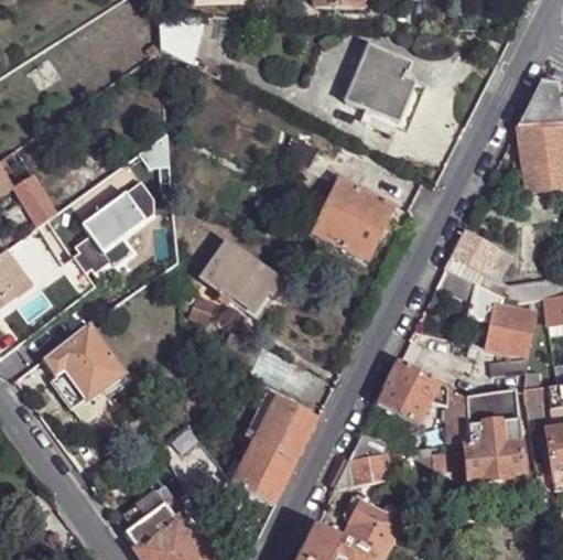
[(159,52),(194,68),(196,62),(190,58),(203,14),(155,12),(159,52)]
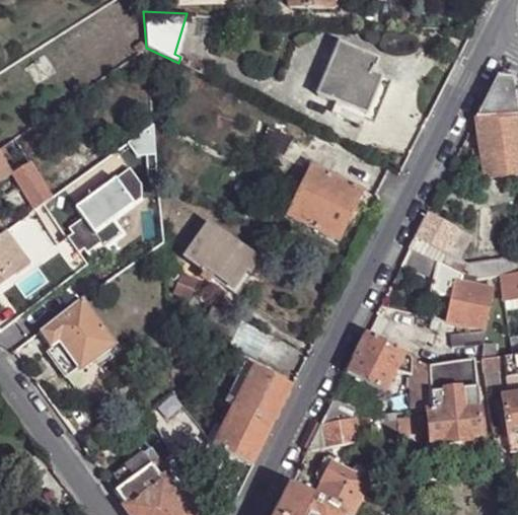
[(377,59),(337,42),(315,93),(365,115),(380,76),(371,72),(377,59)]
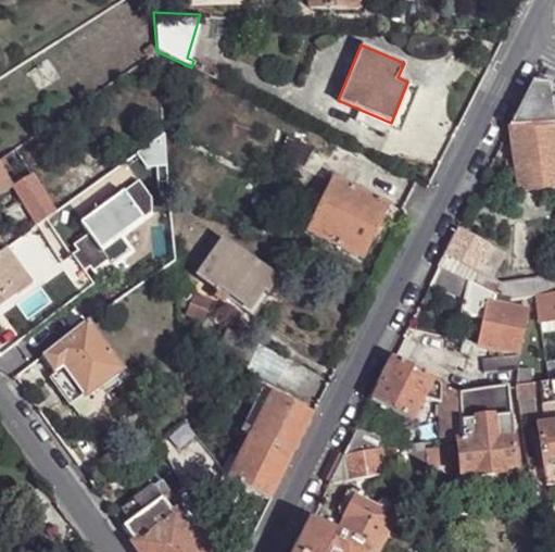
[(172,61),(156,62),(158,74),(173,74),(172,61)]
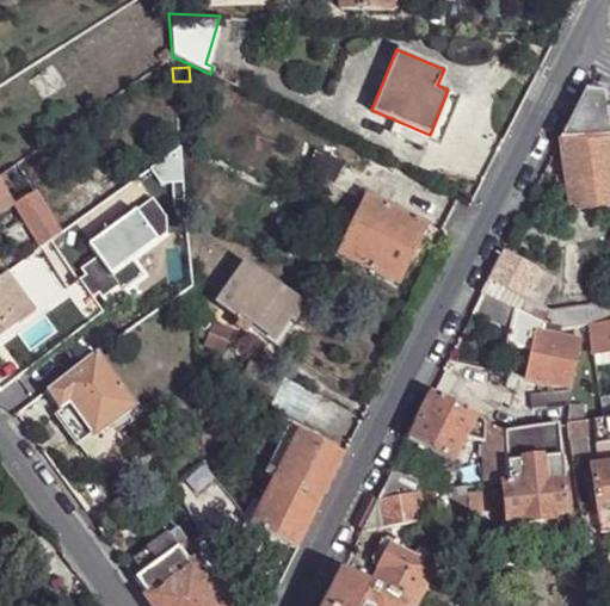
[(584,86),(559,136),(568,206),(609,202),(609,135),(603,85),(584,86)]
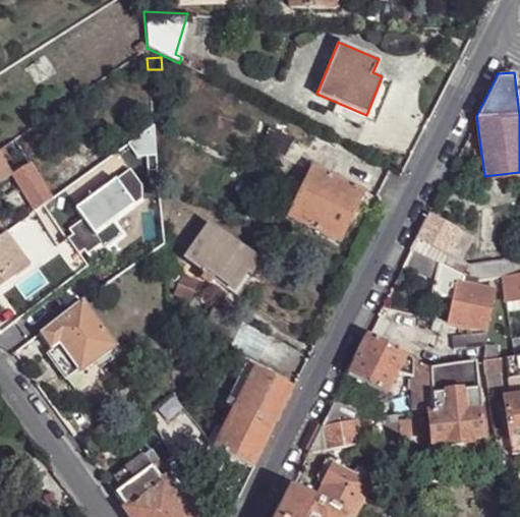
[(390,80),(382,76),(366,115),(374,118),(390,80)]
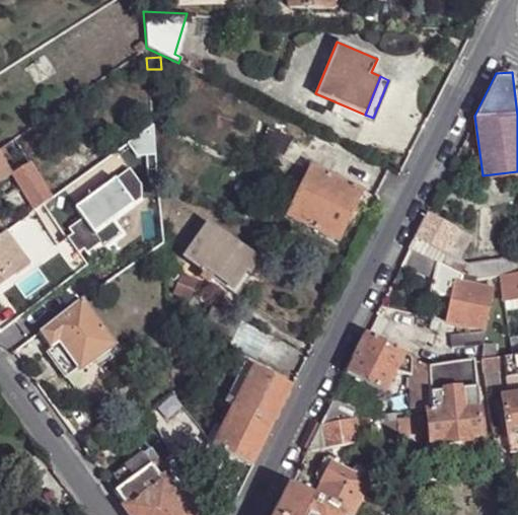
[(34,171),(51,197),(104,157),(87,133),(34,171)]
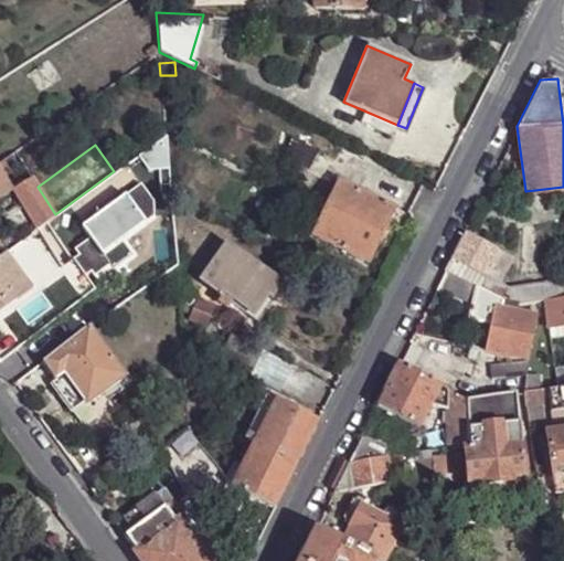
[(0,169),(12,189),(36,228),(55,214),(38,187),(14,148),(0,157),(0,169)]
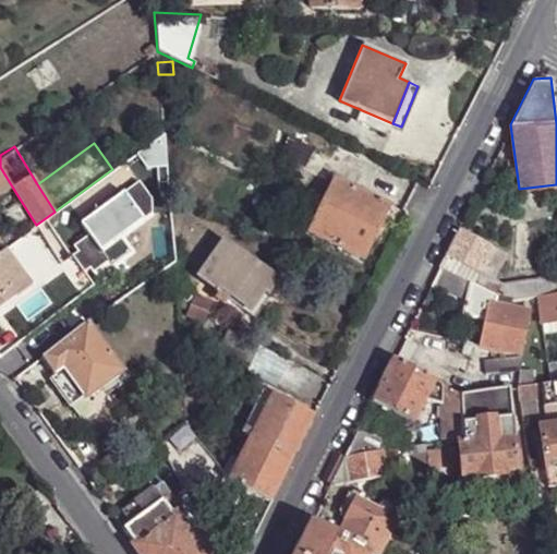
[(0,193),(12,187),(0,167),(0,193)]
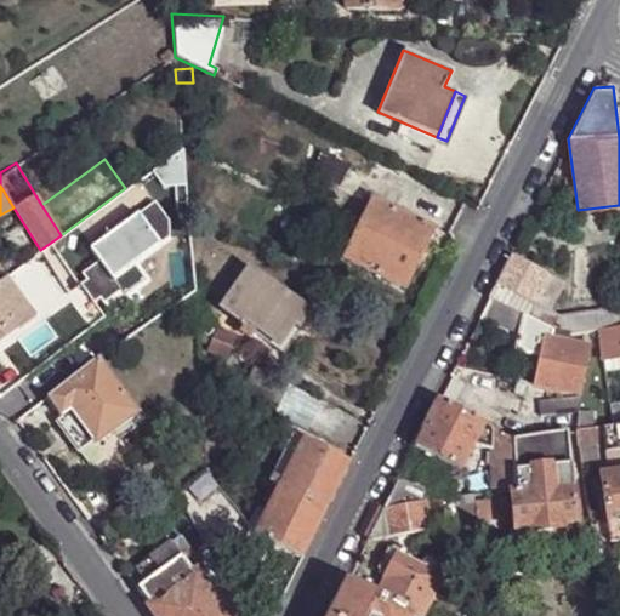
[(351,227),(357,231),(373,198),(364,193),(347,227),(351,227)]
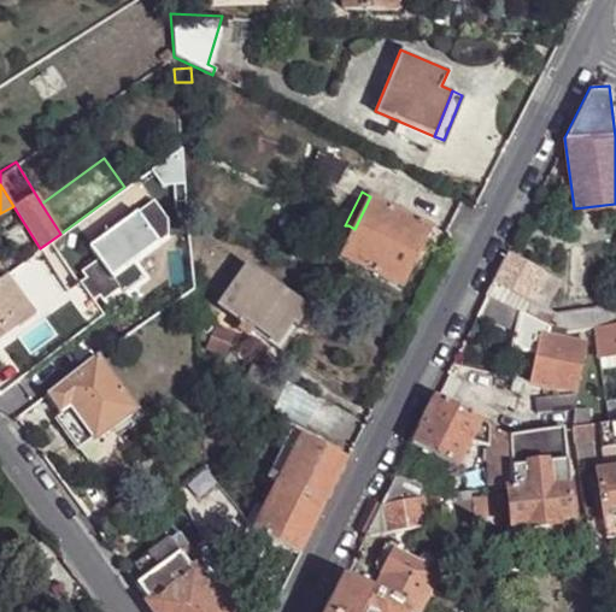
[(370,196),(355,229),(347,241),(341,254),(403,283),(412,263),(422,241),(428,228),(430,223),(371,194),(370,196)]
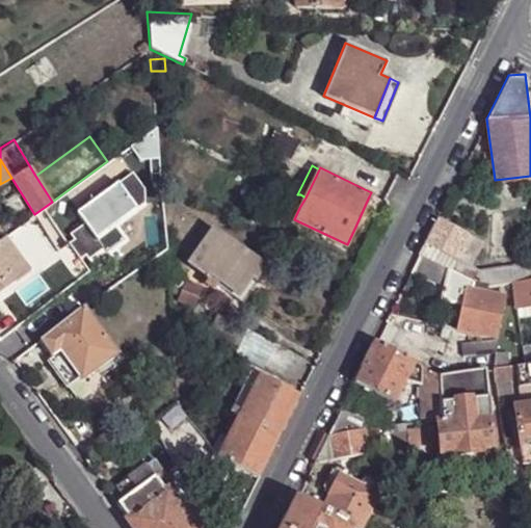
[(437,215),(425,241),(455,256),(470,264),(483,240),(437,215)]
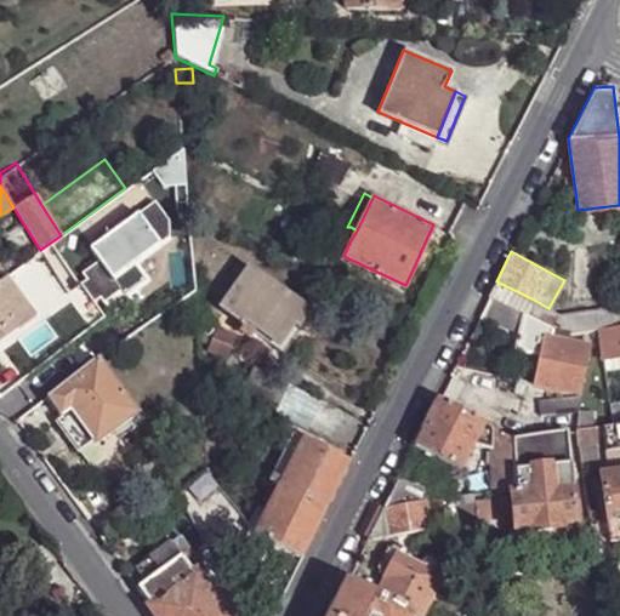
[(113,256),(87,273),(102,292),(100,294),(107,303),(132,285),(113,256)]
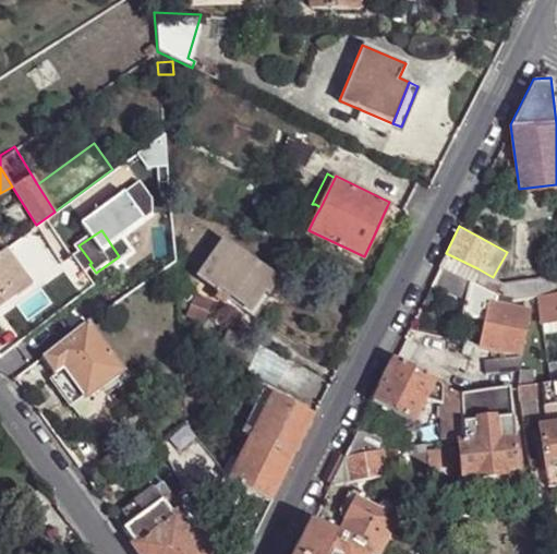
[(244,256),(226,285),(254,305),(265,291),(266,289),(269,291),(280,276),(226,237),(200,276),(220,291),(222,288),(203,274),(225,241),(244,256)]
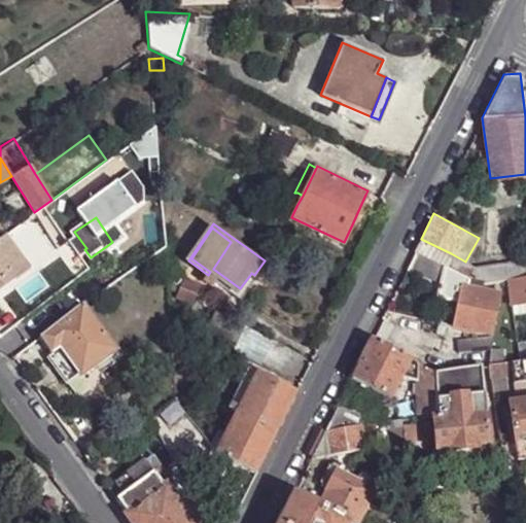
[(210,272),(213,269),(231,242),(212,228),(191,258),(210,272)]
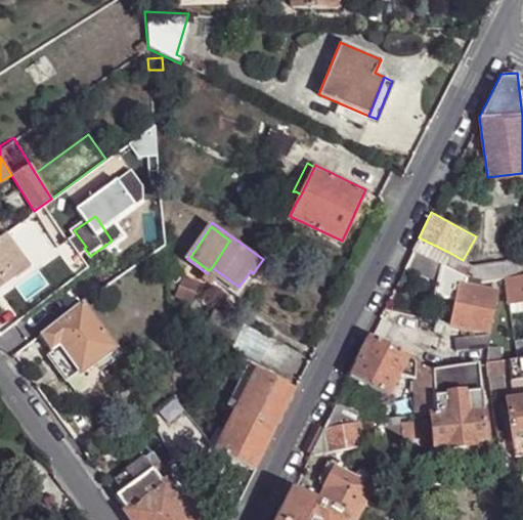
[(86,247),(74,230),(54,245),(67,261),(84,248),(86,247)]
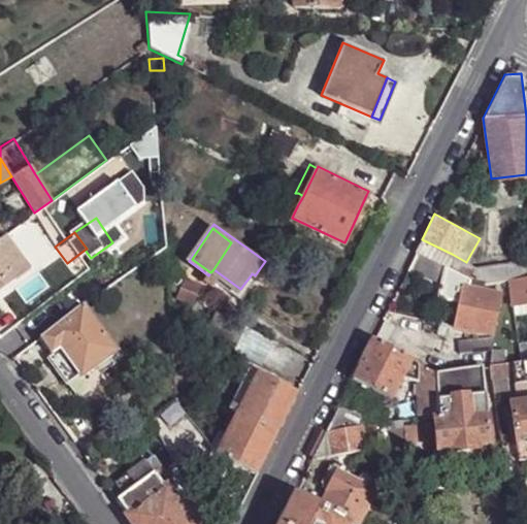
[(0,284),(25,267),(2,235),(0,236),(0,284)]
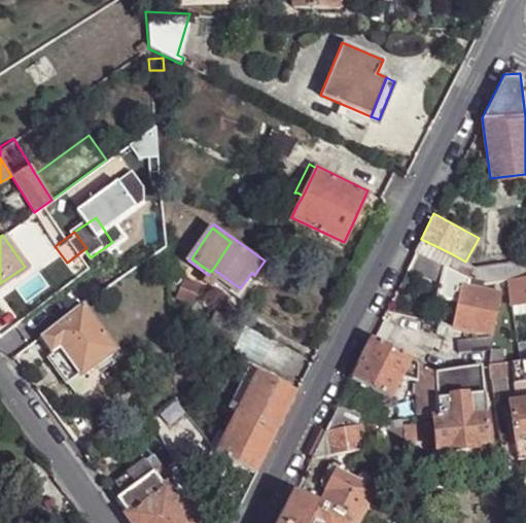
[(443,265),(444,266),(451,253),(421,239),(415,250),(442,264),(443,265)]
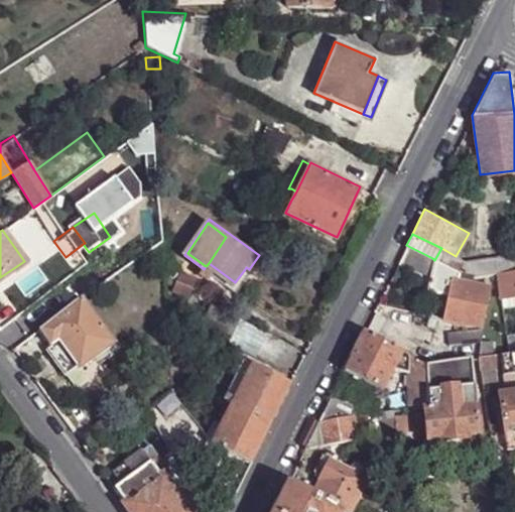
[(425,282),(432,258),(406,245),(395,266),(425,282)]
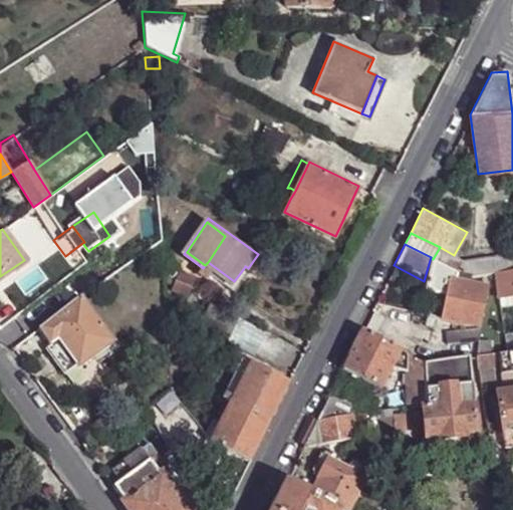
[(456,270),(466,275),(464,260),(454,255),(440,247),(433,259),(456,270)]
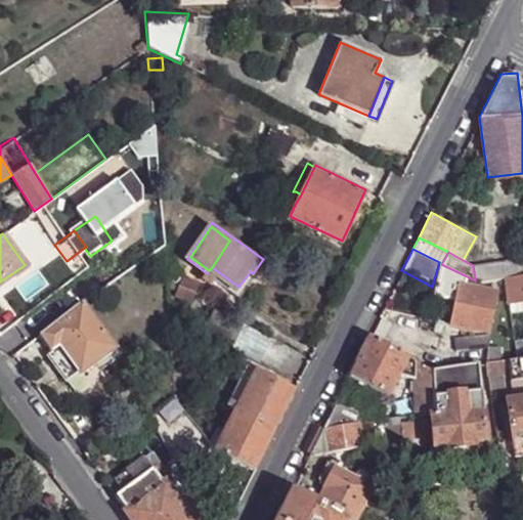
[(513,274),(522,272),(522,256),(511,258),(513,274)]
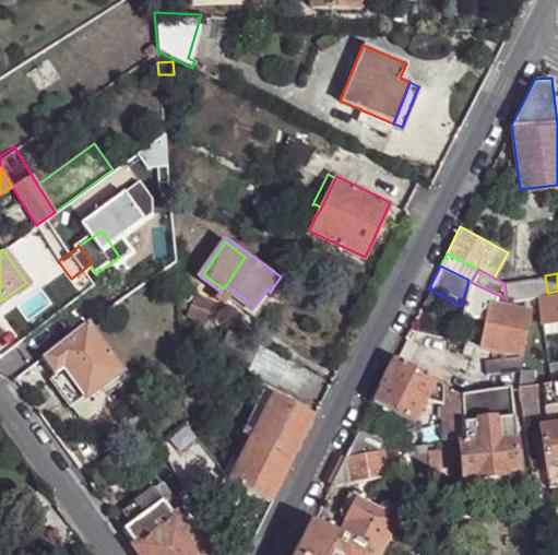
[(507,299),(538,295),(547,293),(545,275),(505,283),(507,299)]
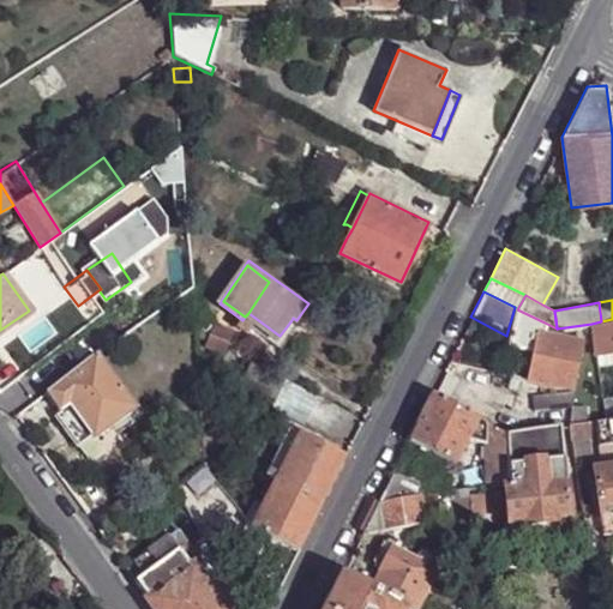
[(542,331),(545,323),(517,309),(516,308),(510,343),(532,348),(535,330),(542,331)]
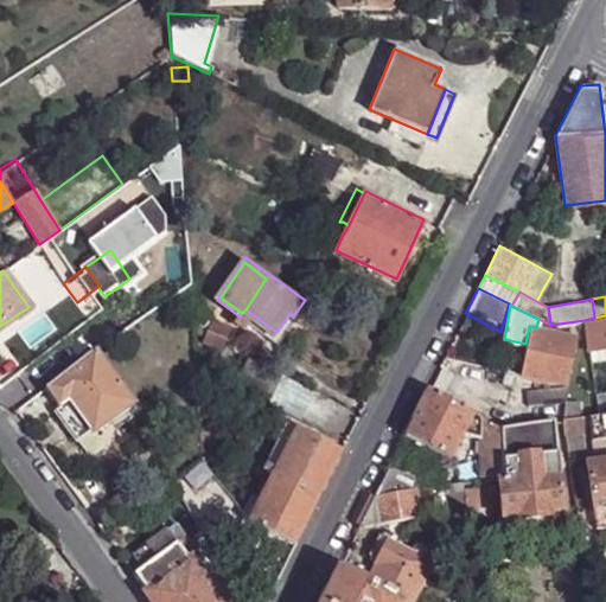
[(276,332),(246,309),(242,313),(240,316),(247,321),(272,339),(281,345),(298,322),(288,316),(276,332)]
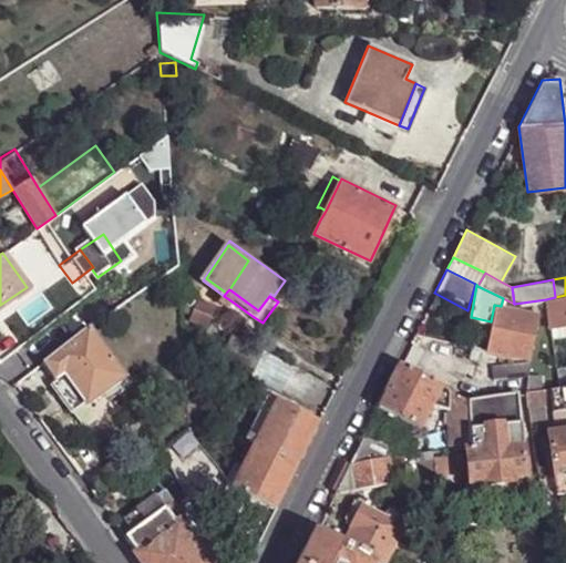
[(565,321),(565,295),(555,297),(546,299),(549,324),(565,321)]
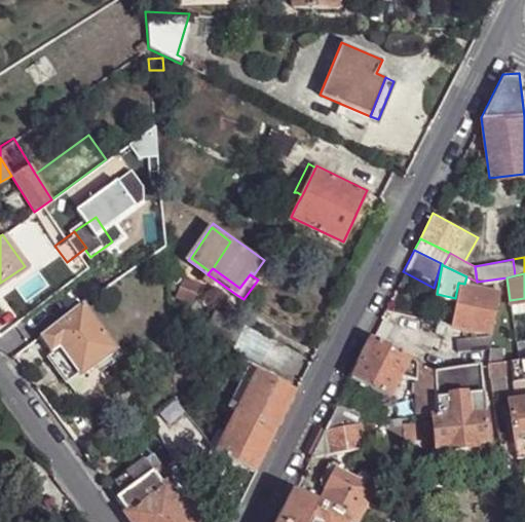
[(198,283),(184,276),(176,296),(190,301),(198,283)]
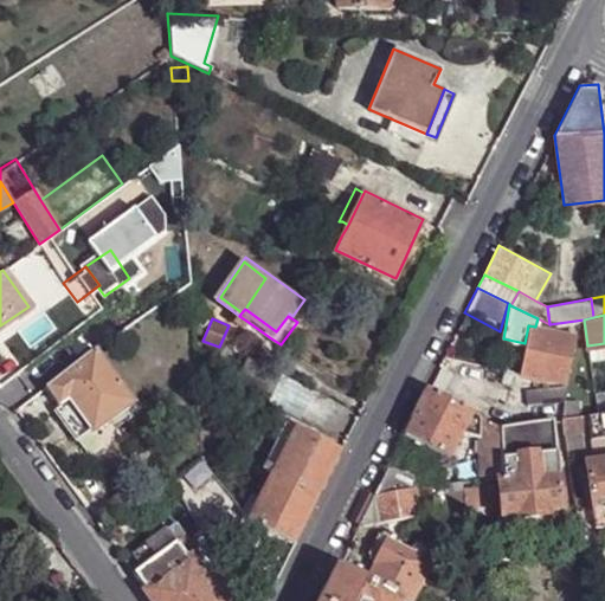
[(519,372),(565,381),(574,336),(535,327),(528,325),(525,343),(519,372)]
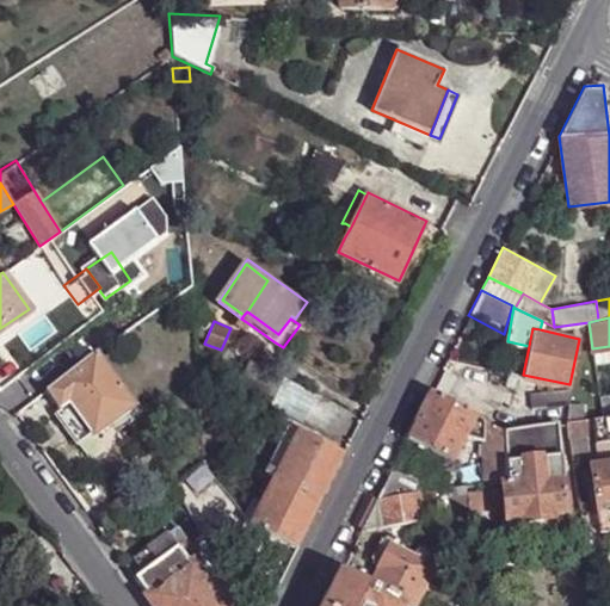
[(609,368),(609,346),(592,348),(596,370),(609,368)]
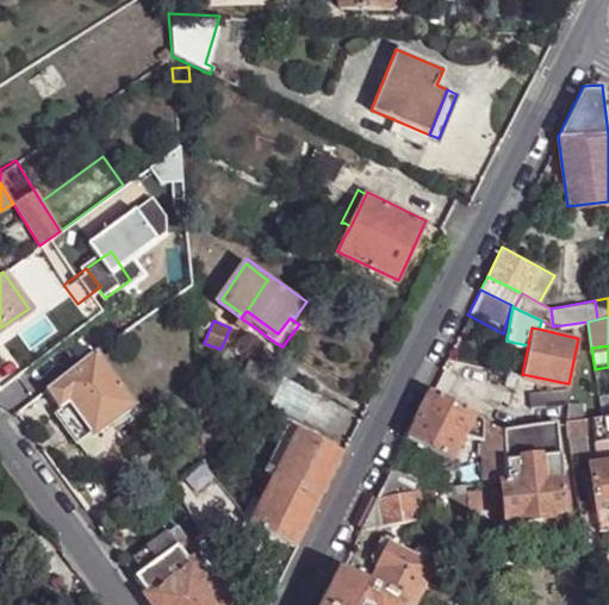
[(0,392),(13,411),(45,387),(70,368),(56,348),(0,387),(0,392)]
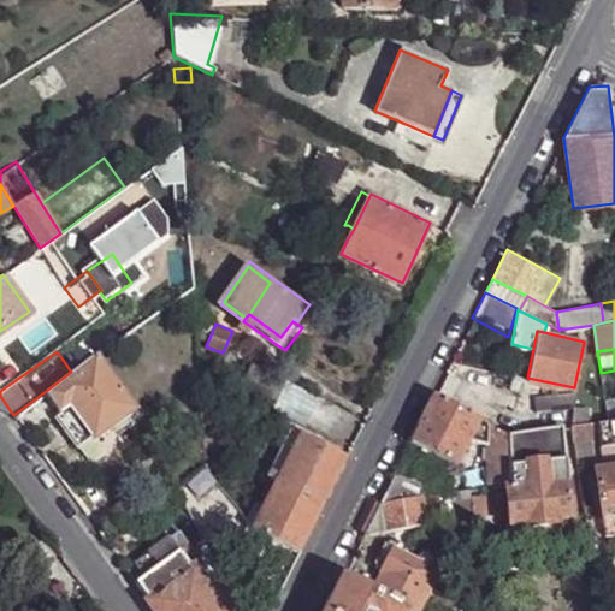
[(94,354),(71,372),(46,391),(57,410),(52,415),(75,448),(90,437),(92,439),(134,410),(94,354)]
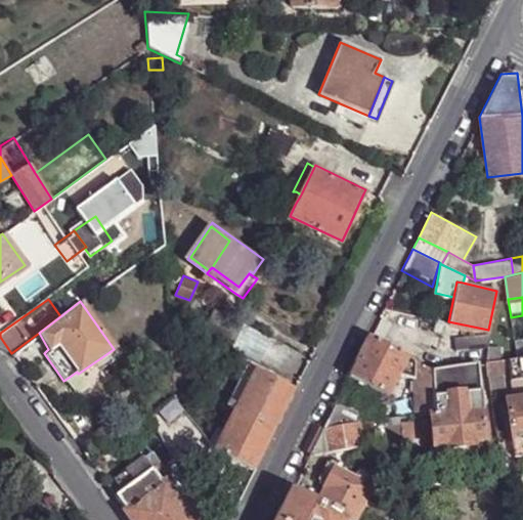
[(234,349),(250,357),(259,361),(272,336),(247,322),(234,349)]
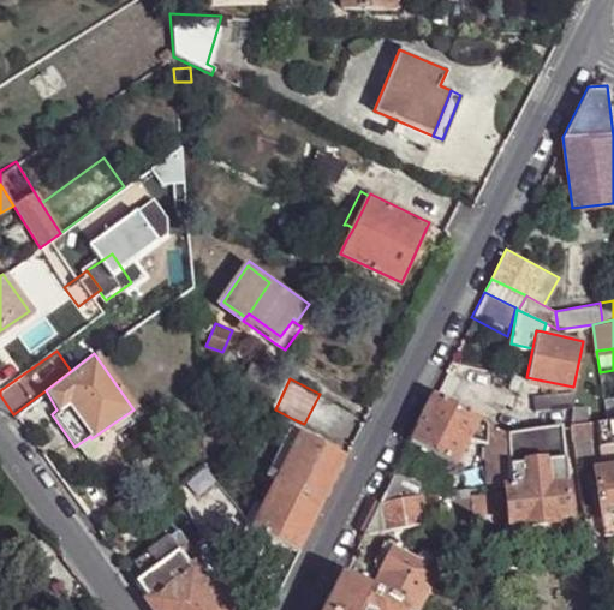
[(532,407),(571,406),(571,405),(572,392),(532,394),(532,407)]
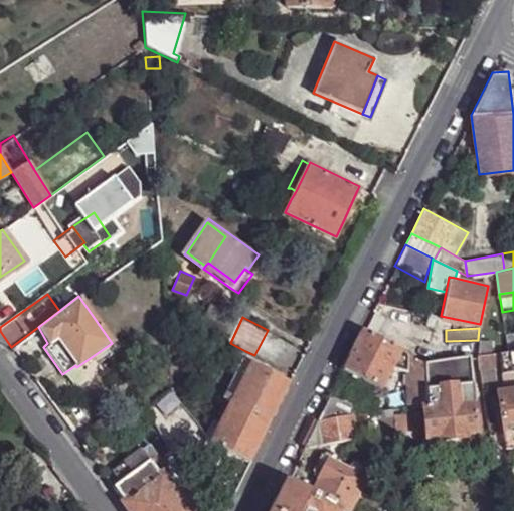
[(363,330),(343,368),(381,387),(400,348),(363,330)]
